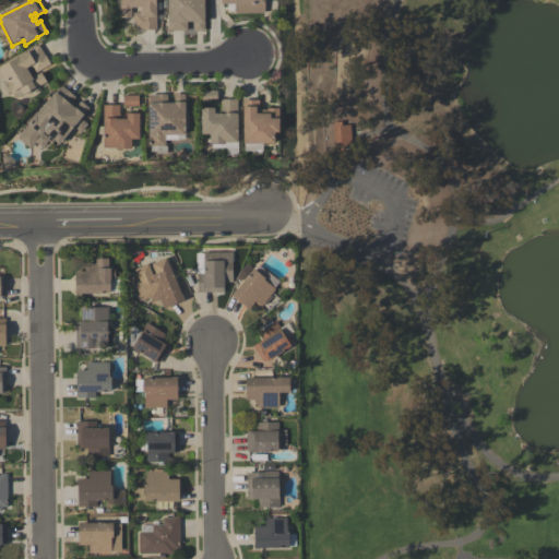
[(155,32),(140,32),(140,31),(133,31),(133,13),(139,13),(139,9),(130,9),(130,19),(127,19),(127,20),(123,20),(122,19),(119,19),(119,0),(154,0),(155,16),(155,32)]
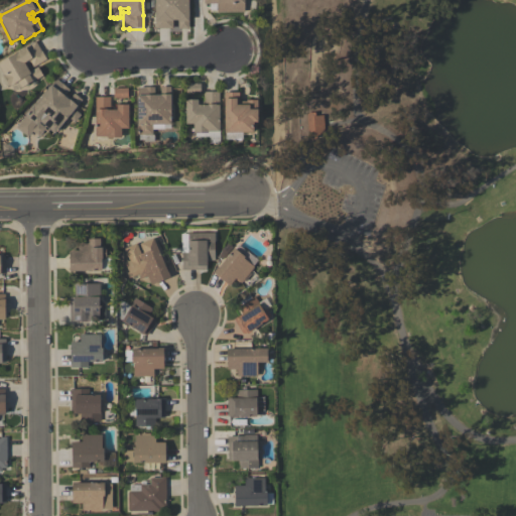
[(187,0),(188,30),(177,30),(177,22),(172,22),(172,29),(154,30),(154,0),(187,0)]
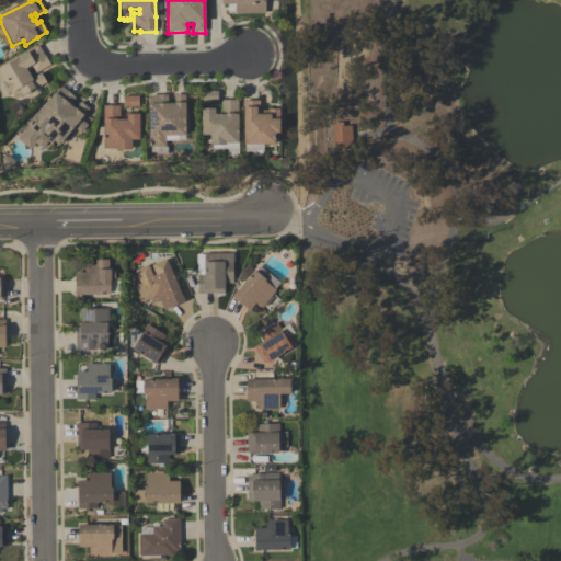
[(265,0),(265,14),(235,14),(235,4),(221,4),(221,0),(265,0)]
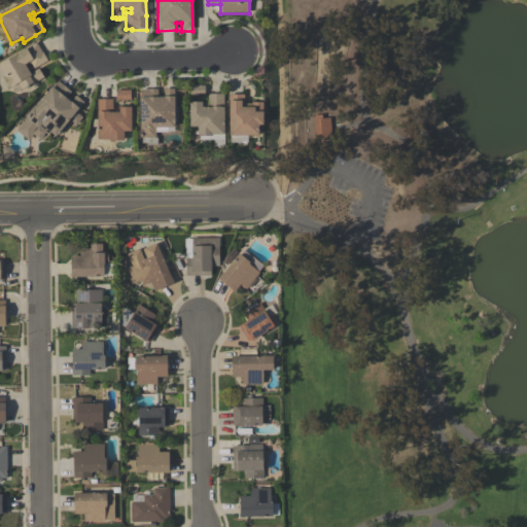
[(0,72),(0,65),(16,56),(16,55),(24,50),(24,49),(35,42),(41,53),(42,53),(47,61),(33,69),(30,64),(25,67),(29,74),(38,69),(42,78),(36,82),(37,85),(33,88),(32,85),(21,92),(18,85),(9,90),(2,78),(3,77),(0,72)]
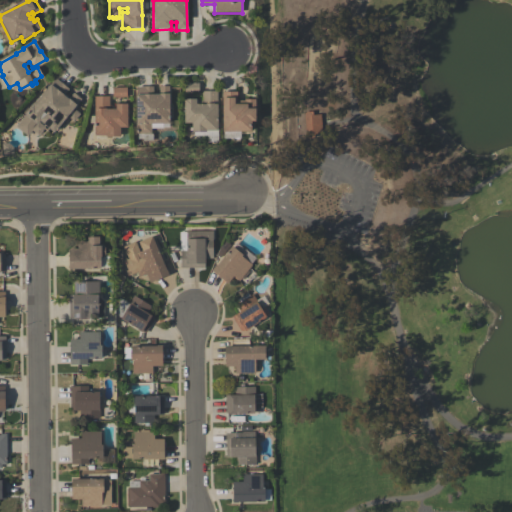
[(81,99),(76,106),(77,107),(75,110),(80,114),(73,122),(68,118),(65,122),(63,121),(54,132),(40,121),(39,122),(45,127),(38,135),(32,131),(27,136),(15,126),(25,114),(24,113),(32,103),(33,104),(50,84),(51,84),(56,78),(69,89),(65,94),(69,97),(73,92),(81,99)]
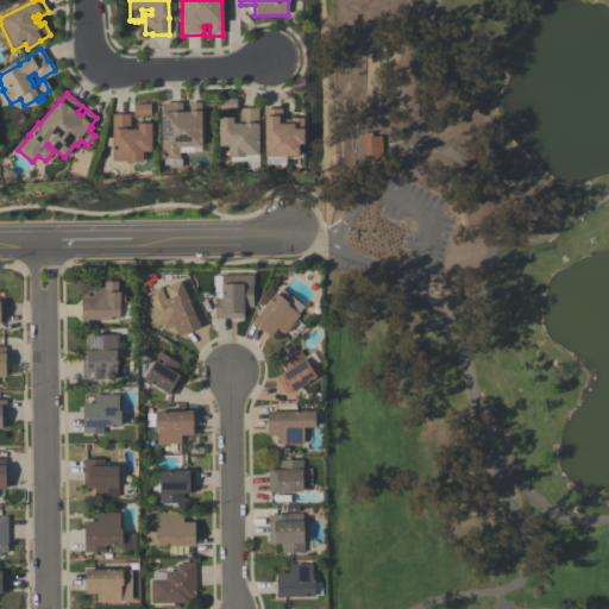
[(236,94),(236,104),(219,105),(219,94),(236,94)]
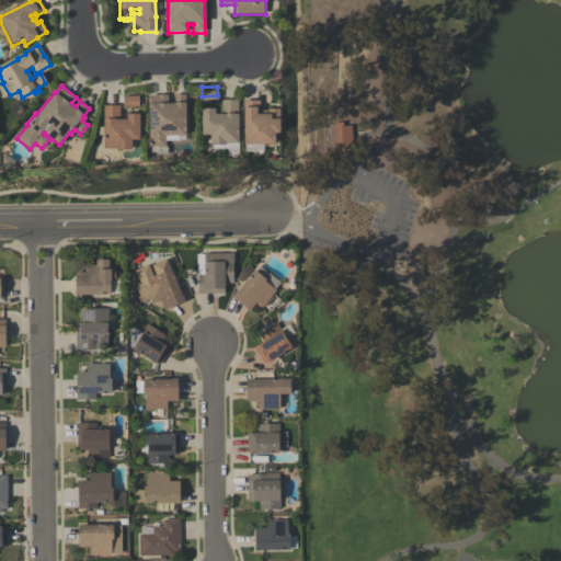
[(149,94),(168,94),(168,101),(174,101),(174,94),(185,94),(185,102),(186,135),(179,135),(179,140),(165,140),(165,146),(151,146),(151,135),(150,135),(149,94)]
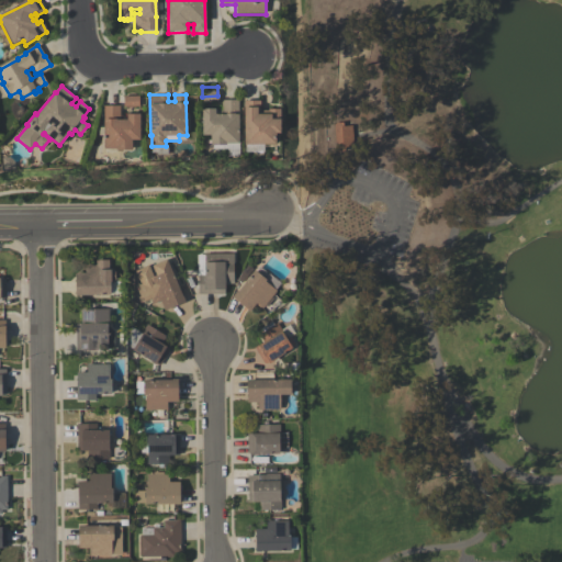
[(138,96),(138,107),(123,107),(123,96),(138,96)]
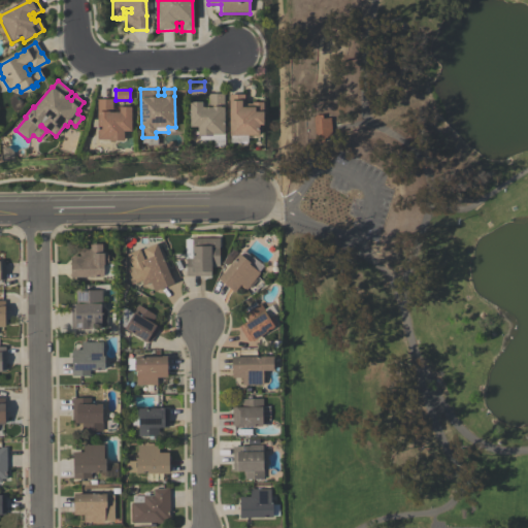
[(224,94),(224,106),(225,134),(212,134),(212,135),(198,135),(198,127),(190,127),(190,101),(202,101),(202,103),(207,103),(207,94),(224,94)]
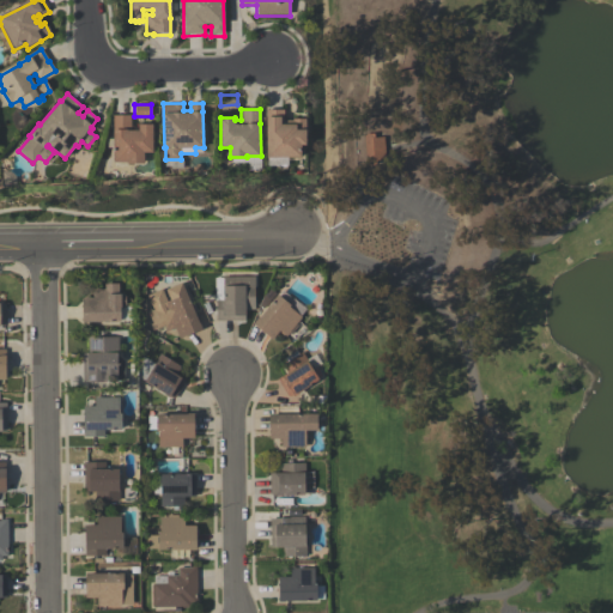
[(266,109),(284,109),(284,119),(305,119),(305,128),(307,144),(302,144),(302,156),(267,157),(267,119),(266,119),(266,109)]
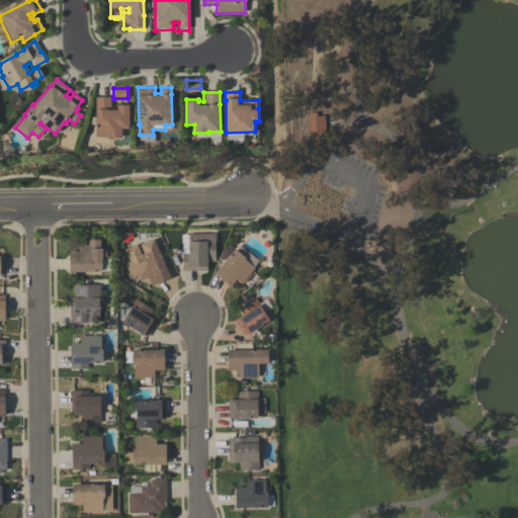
[(96,137),(95,97),(110,97),(110,106),(116,106),(116,104),(128,104),(128,127),(121,128),(121,138),(107,138),(107,137),(96,137)]
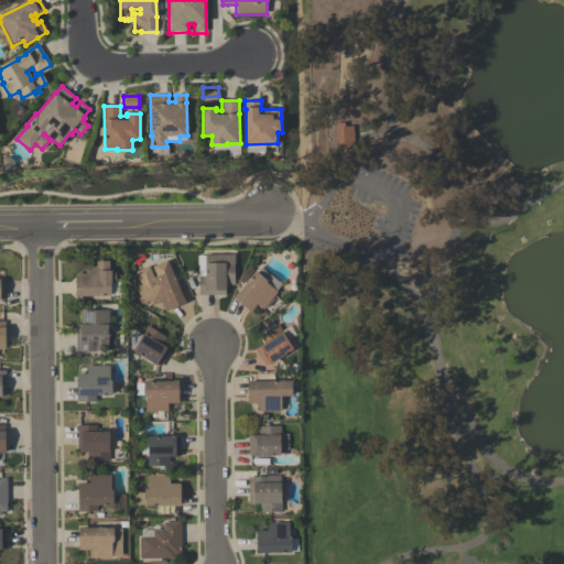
[(355,128),(336,129),(338,154),(356,153),(355,128)]
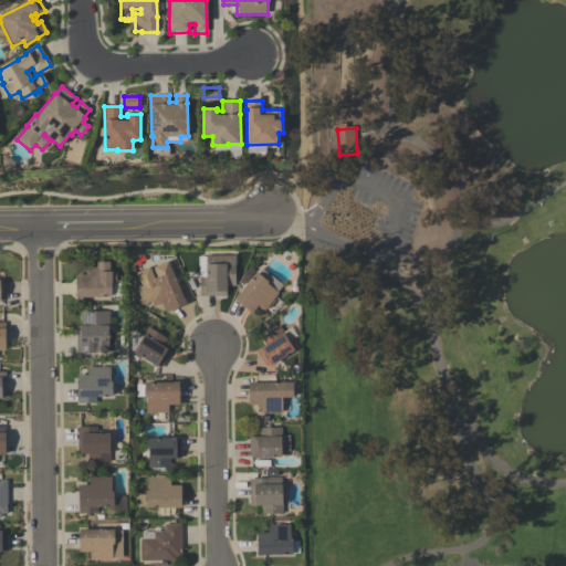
[(226,296),(199,296),(199,279),(198,279),(198,257),(206,257),(206,255),(234,255),(234,285),(227,285),(227,291),(226,291),(226,296)]
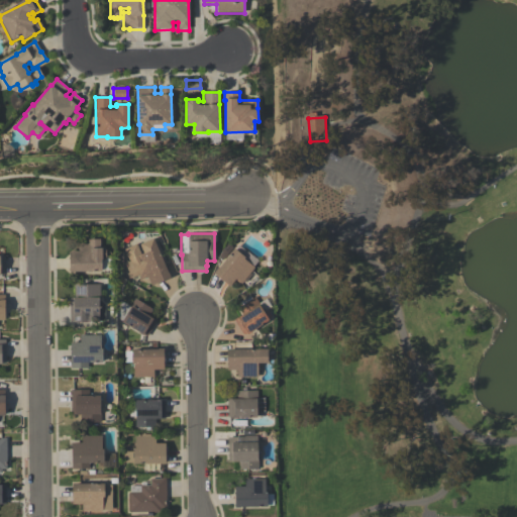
[(146,277),(139,280),(137,276),(128,279),(125,272),(127,271),(124,264),(128,262),(123,249),(136,244),(140,254),(143,253),(139,244),(153,238),(170,278),(150,286),(146,277)]
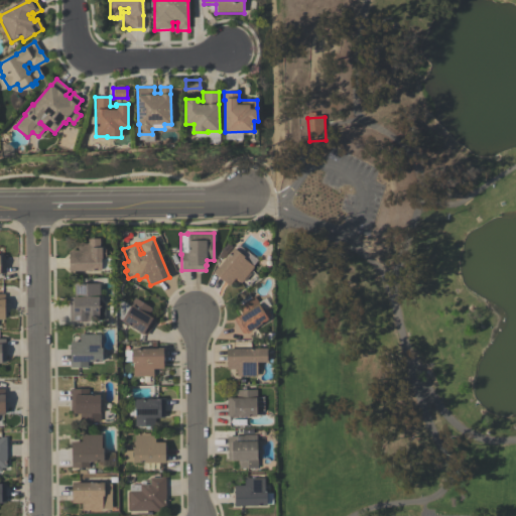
[(102,270),(75,271),(69,271),(69,251),(79,250),(79,243),(84,243),(88,243),(88,239),(100,239),(100,247),(103,247),(106,249),(106,257),(104,259),(102,259),(102,270)]
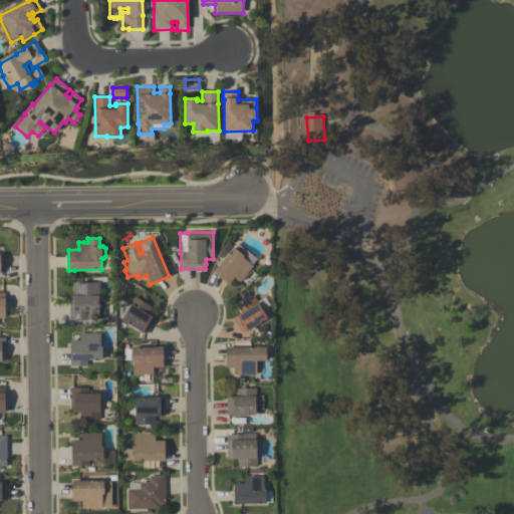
[(243,277),(244,278),(240,282),(238,281),(237,282),(233,278),(228,285),(212,271),(215,267),(216,267),(233,247),(243,256),(242,257),(253,266),(243,277)]
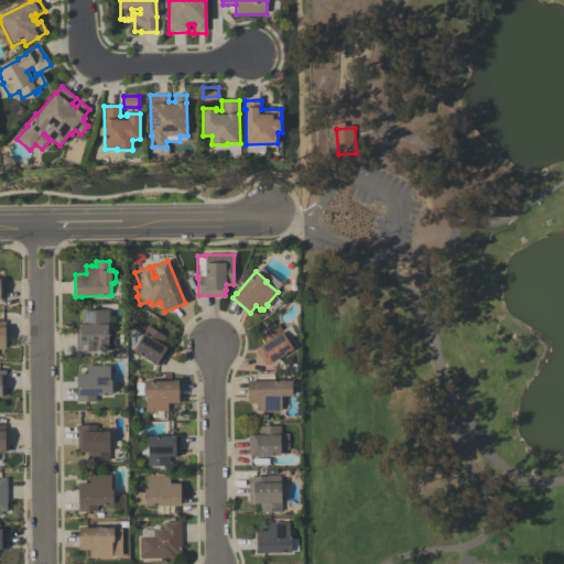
[(108,311),(109,328),(114,333),(115,350),(108,350),(108,351),(76,351),(76,325),(80,325),(80,324),(80,311),(108,311)]
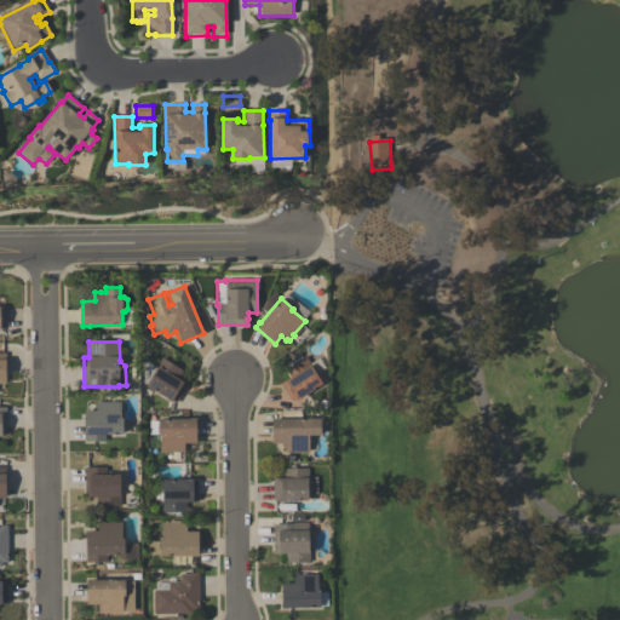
[(283,371),(305,356),(322,384),(300,397),(302,397),(297,400),(297,399),(292,402),(280,384),(285,380),(288,378),(283,371)]
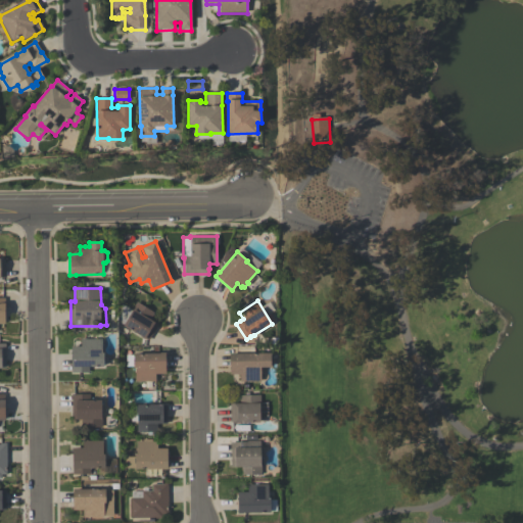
[(148,340),(144,338),(144,339),(140,336),(140,335),(124,325),(133,310),(132,308),(136,302),(153,313),(149,320),(157,325),(148,340)]
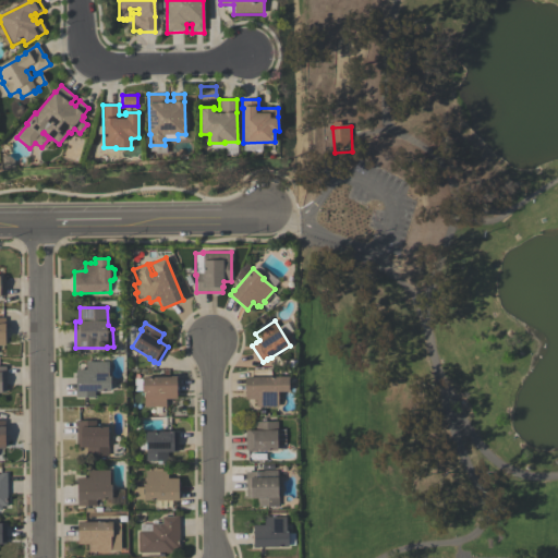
[(76,398),(75,370),(86,370),(86,361),(92,361),(92,362),(108,362),(108,376),(110,376),(110,391),(95,391),(95,398),(76,398)]
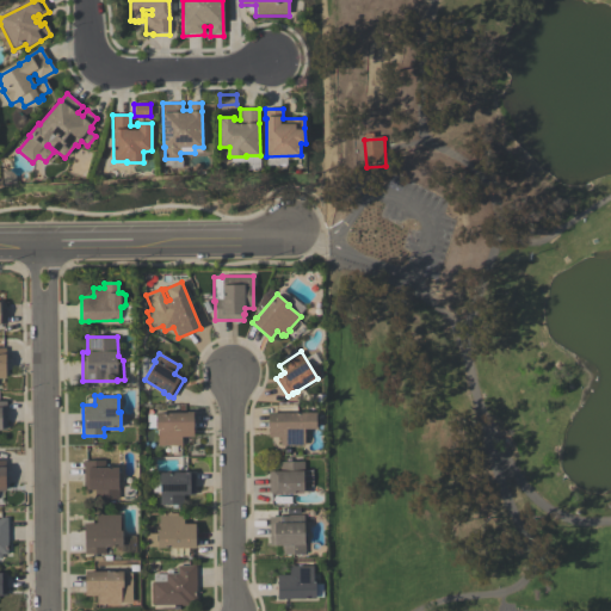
[(155,413),(187,413),(187,412),(193,412),(193,437),(181,437),(181,446),(176,446),(158,446),(158,430),(155,430),(155,429),(147,430),(147,415),(155,415),(155,413)]
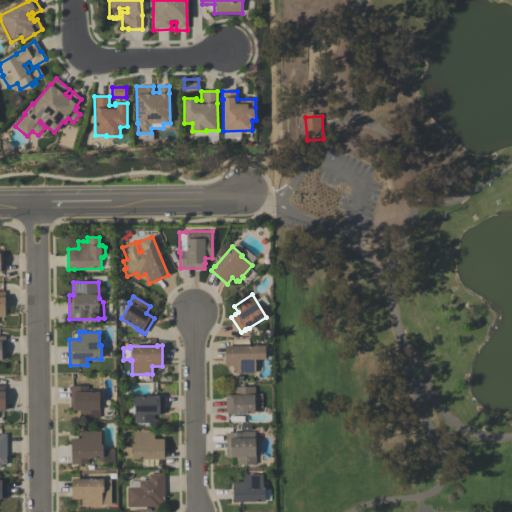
[(234,366),(225,366),(225,345),(230,345),(230,346),(264,346),(264,359),(255,359),(255,373),(241,373),(241,374),(234,374),(234,366)]
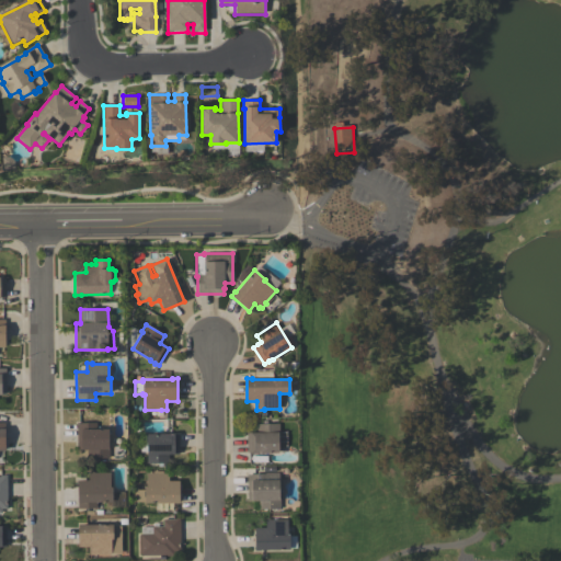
[(77,450),(77,423),(96,423),(96,428),(109,428),(109,458),(88,458),(87,450),(77,450)]
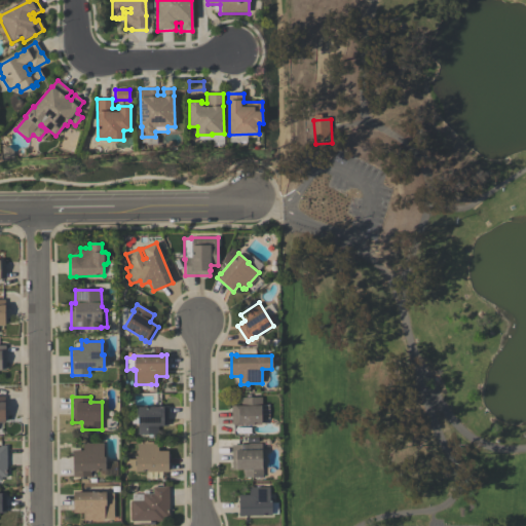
[(261,398),(261,406),(261,424),(241,424),(241,425),(235,425),(235,424),(231,424),(231,406),(235,406),(240,406),(240,398),(261,398)]
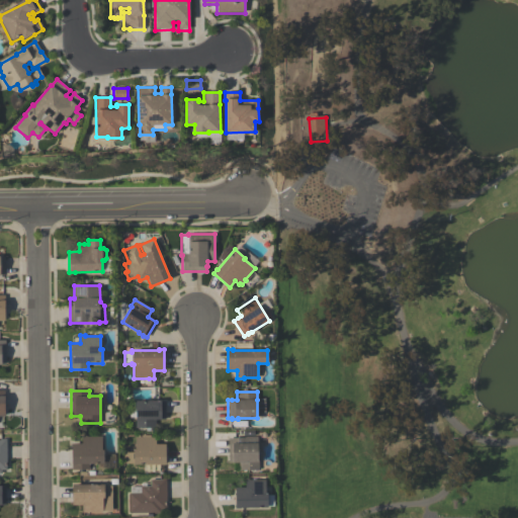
[(165,402),(165,420),(155,420),(155,428),(136,428),(136,418),(136,401),(156,401),(156,400),(161,400),(161,402),(165,402)]
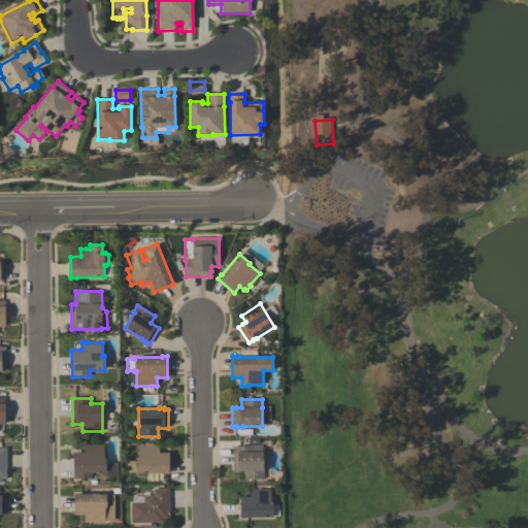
[(137,446),(143,446),(143,444),(153,443),(153,446),(159,446),(159,453),(169,453),(169,473),(164,473),(164,472),(136,473),(136,472),(127,473),(126,461),(136,461),(136,460),(137,460),(137,446)]
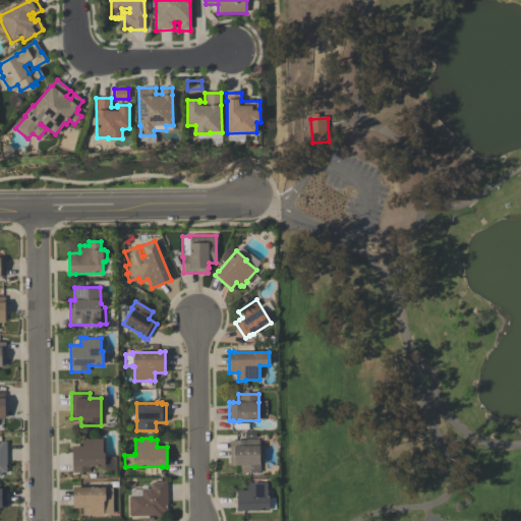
[(89,466),(90,472),(72,472),(71,447),(81,446),(81,439),(103,439),(103,452),(104,452),(105,466),(89,466)]
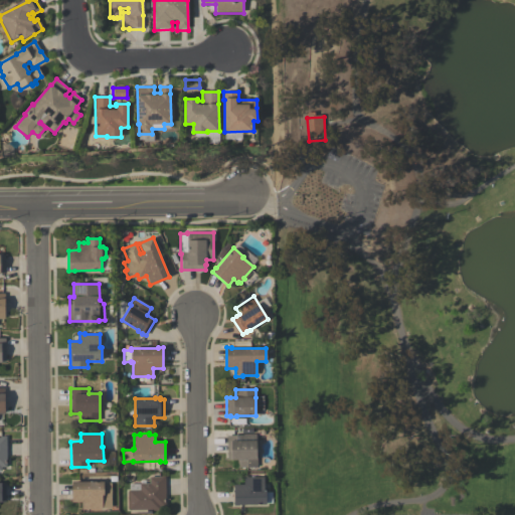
[(256,435),(256,458),(258,458),(258,467),(237,468),(237,460),(226,460),(226,436),(242,436),(242,435),(256,435)]
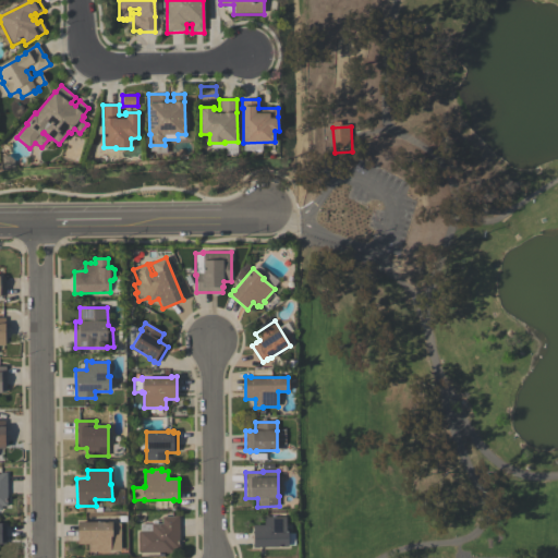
[(140,553),(140,532),(150,531),(150,524),(161,524),(161,517),(173,517),(173,516),(179,516),(179,554),(166,554),(166,553),(140,553)]
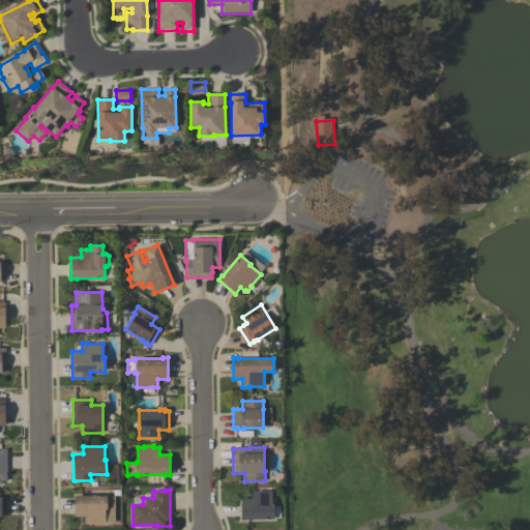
[(240,520),(240,499),(251,499),(251,491),(256,491),(256,492),(271,491),(271,505),(273,505),(273,506),(280,506),(280,519),(273,519),(246,520),(240,520)]
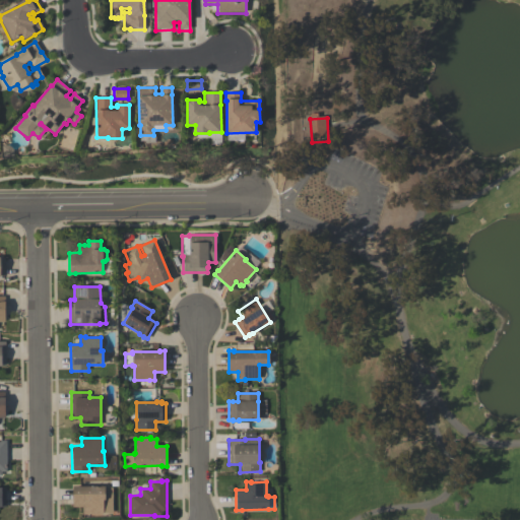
[(112,488),(113,513),(104,513),(104,515),(82,515),(82,507),(72,507),(72,486),(77,485),(77,486),(105,486),(105,488),(112,488)]
